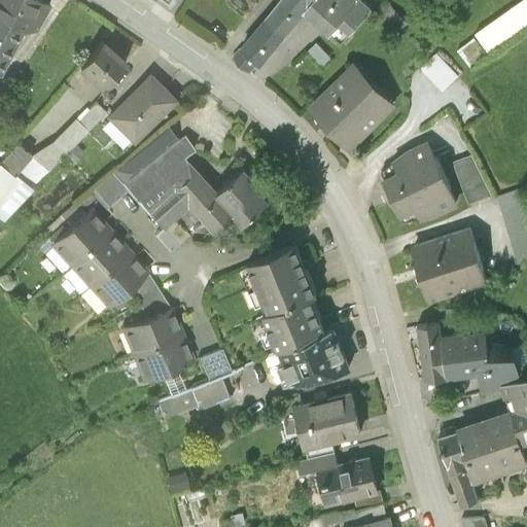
[(0,0),(0,23),(15,32),(32,29),(46,4),(37,0),(0,0)]
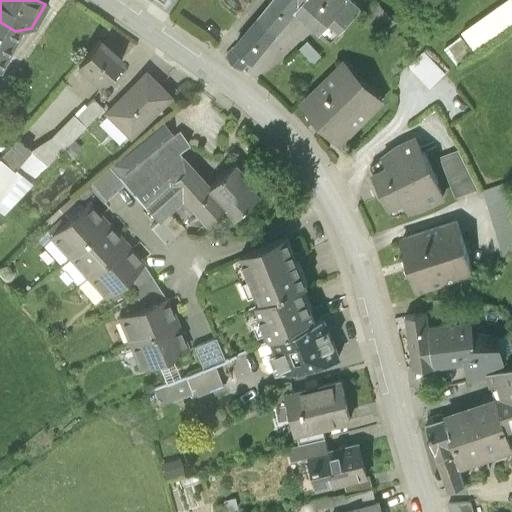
[(292,12),(300,2),(298,0),(269,0),(224,55),(242,70),(292,12)]
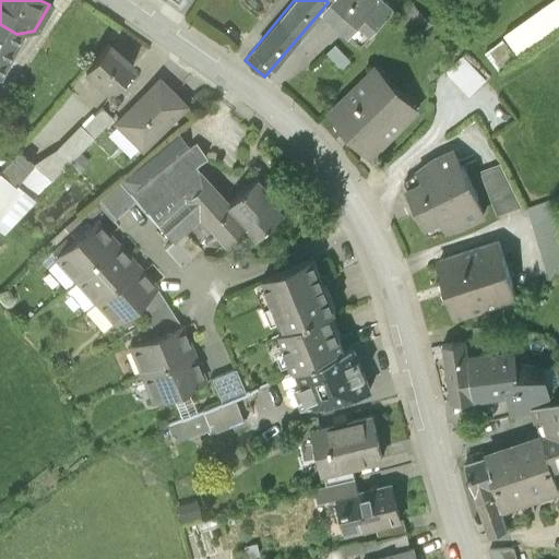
[(329,0),(328,2),(319,13),(347,37),(358,25),(370,35),(394,8),(385,0),(329,0)]
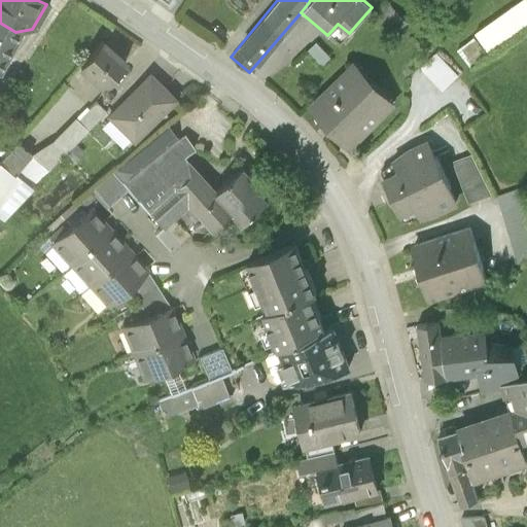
[(486,51),(526,25),(526,0),(516,0),(471,29),(475,34),(486,51)]
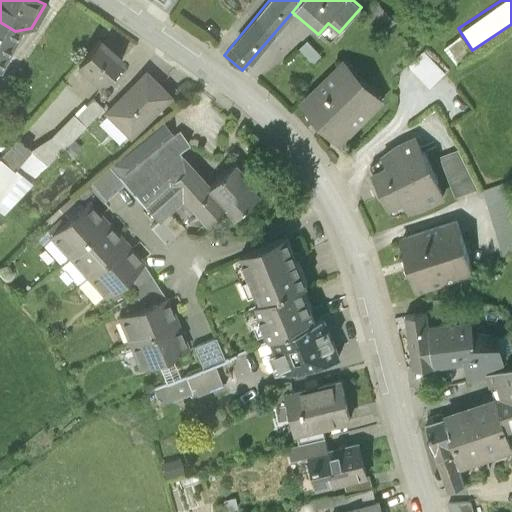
[(394,20),(379,1),(367,11),(382,30),(394,20)]
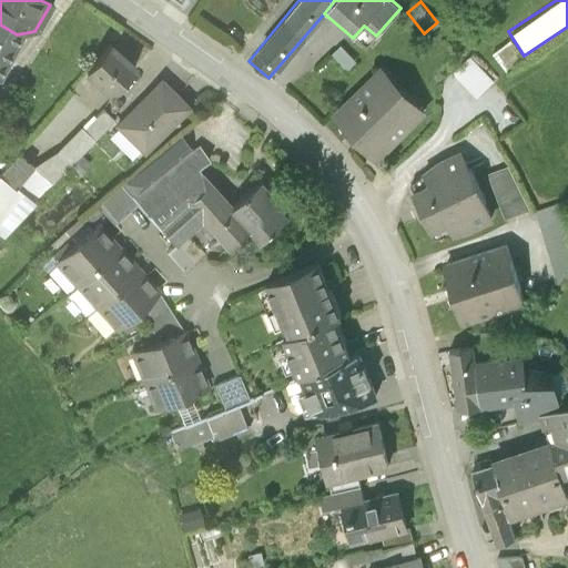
[(17,34),(0,24),(0,74),(20,36),(17,34)]
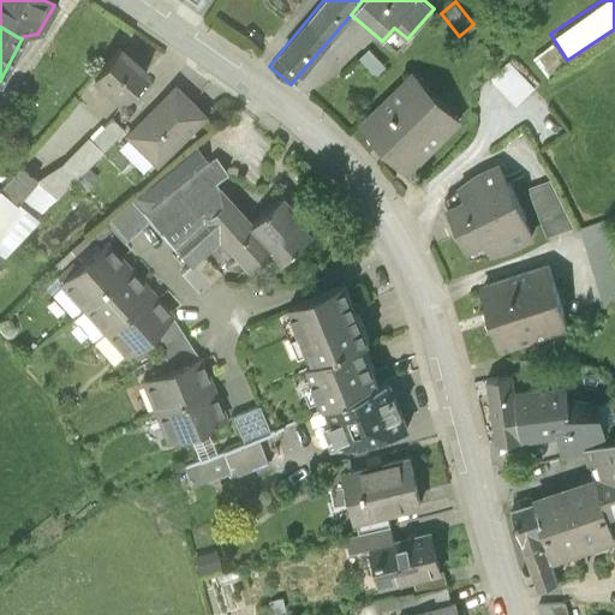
[(567,60),(554,40),(533,54),(548,76),(568,61),(567,60)]
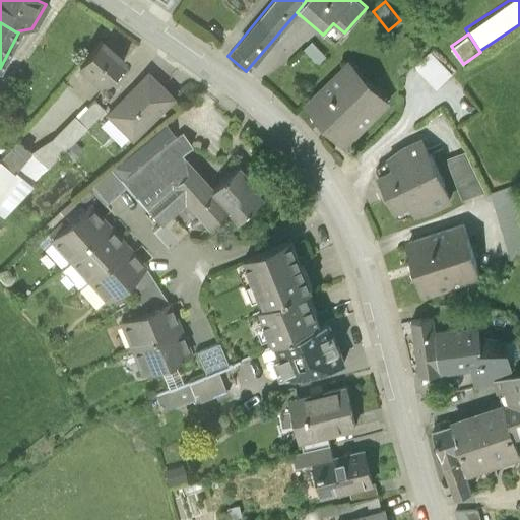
[(123,62),(99,40),(73,69),(98,90),(123,62)]
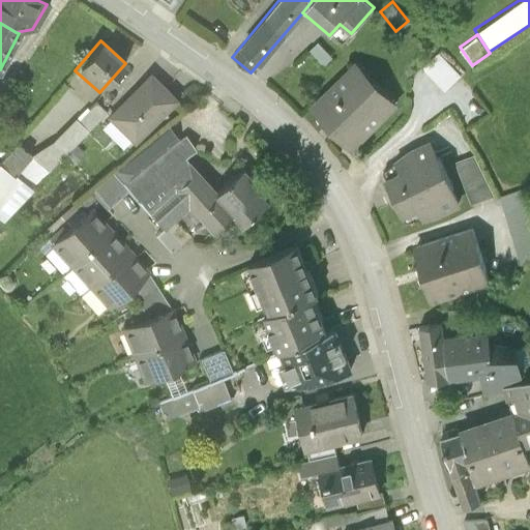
[(439,52),(423,66),(446,90),(462,75),(439,52)]
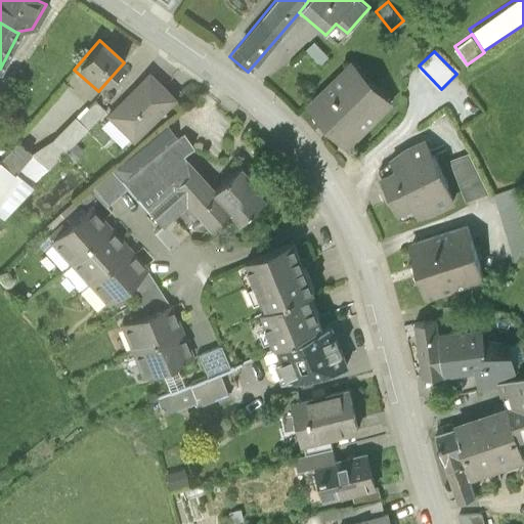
[(395,101),(353,58),(305,106),(347,148),(395,101)]
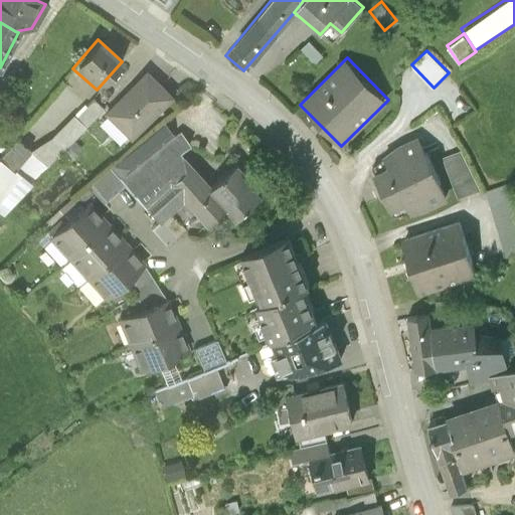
[(144,71),(102,115),(129,141),(171,98),(144,71)]
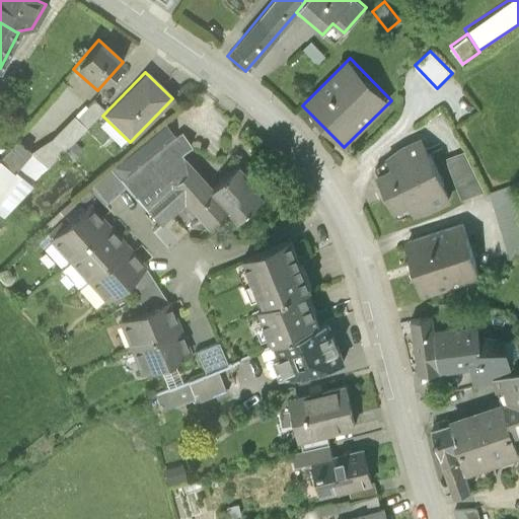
[(0,216),(29,184),(26,183),(46,168),(62,152),(73,141),(85,129),(102,110),(92,100),(75,118),(72,116),(49,139),(27,153),(11,140),(0,153),(0,216)]
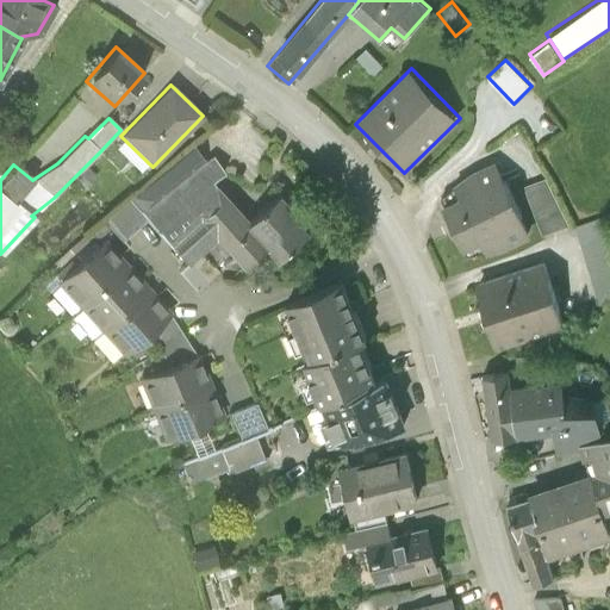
[(148,219),(168,244),(223,195),(211,181),(223,173),(211,155),(139,210),(148,219)]
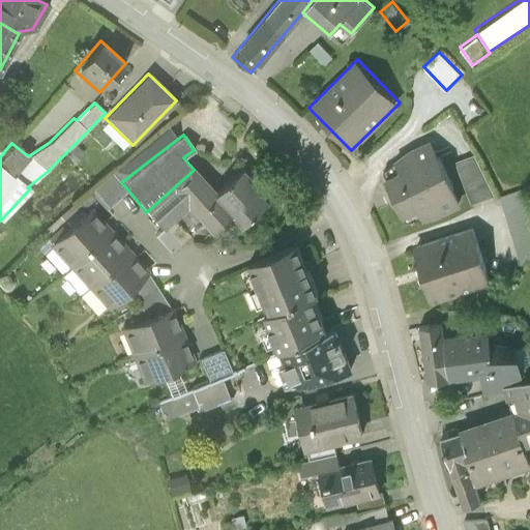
[(461,206),(431,138),(408,148),(393,160),(399,172),(382,179),(401,217),(415,211),(421,222),(440,215),(461,206)]
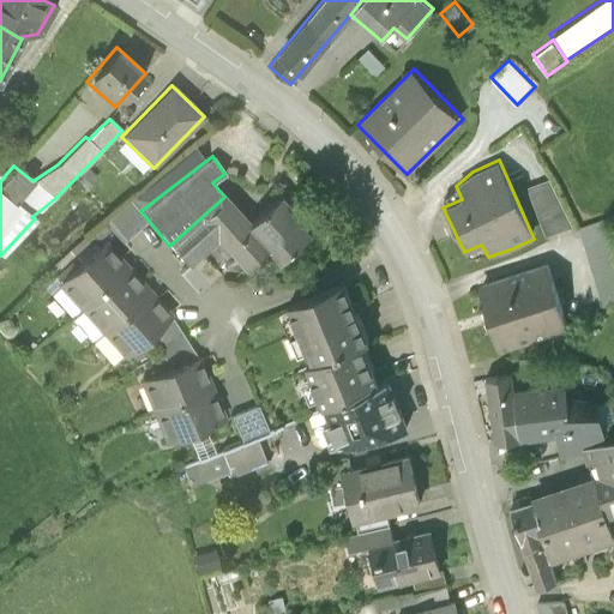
[(86,167),(73,180),(83,190),(97,176),(86,167)]
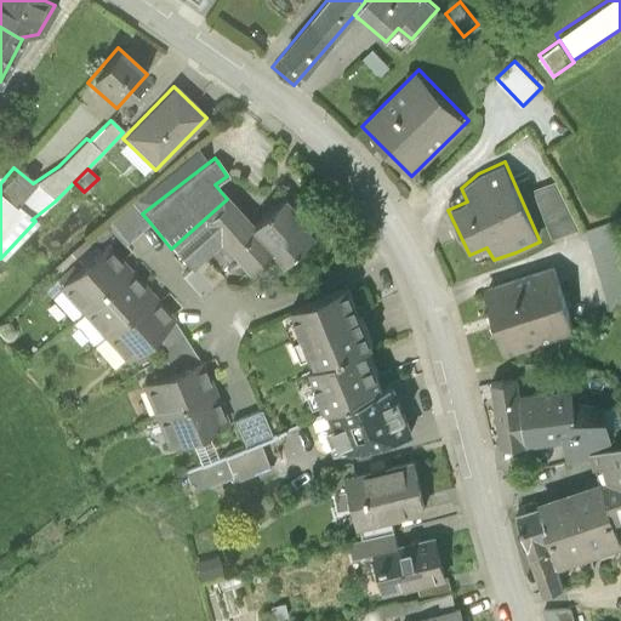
[(556,180),(533,189),(552,238),(580,228),(556,180)]
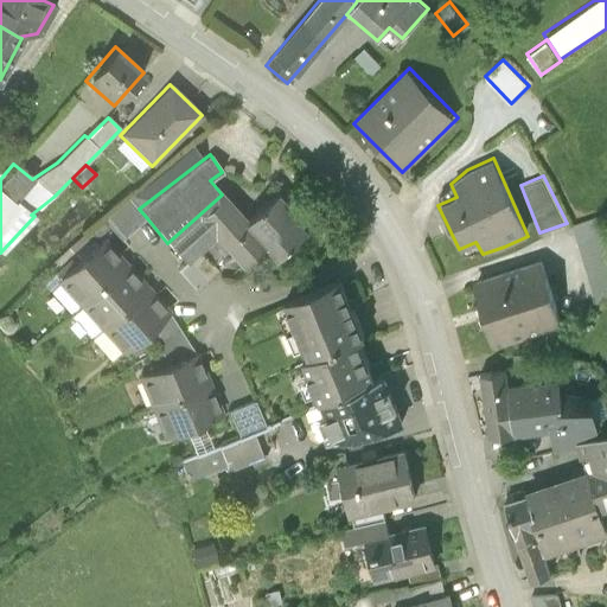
[(222,195),(167,243),(184,266),(199,250),(224,279),(262,250),(275,264),(308,234),(273,193),(244,221),(222,195)]
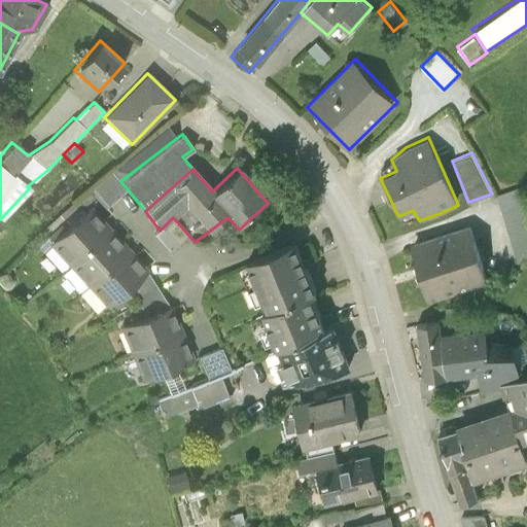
[(128,189),(120,181),(110,170),(90,187),(107,207),(128,189)]
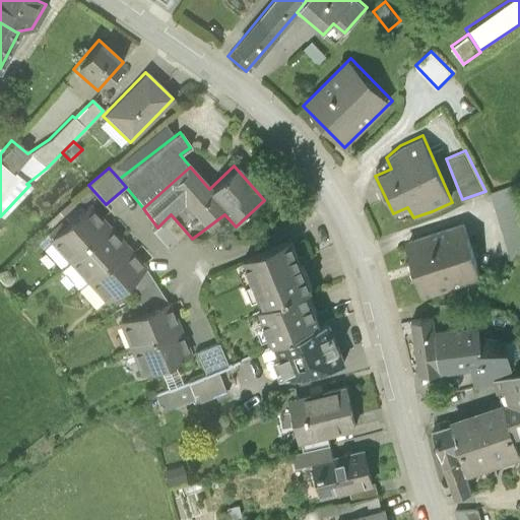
[(108,224),(89,203),(47,241),(65,262),(108,224)]
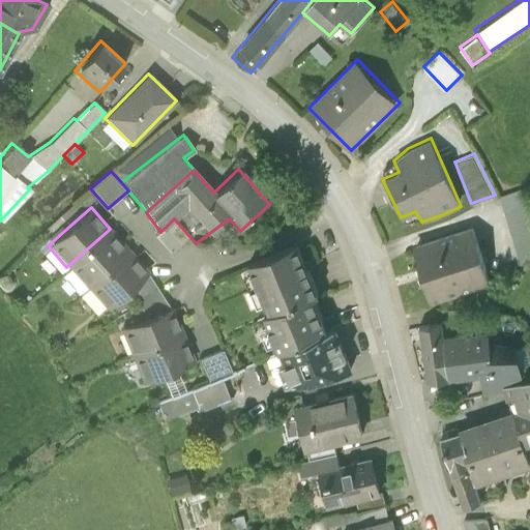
[(491,288),(472,228),(413,245),(432,306),(491,288)]
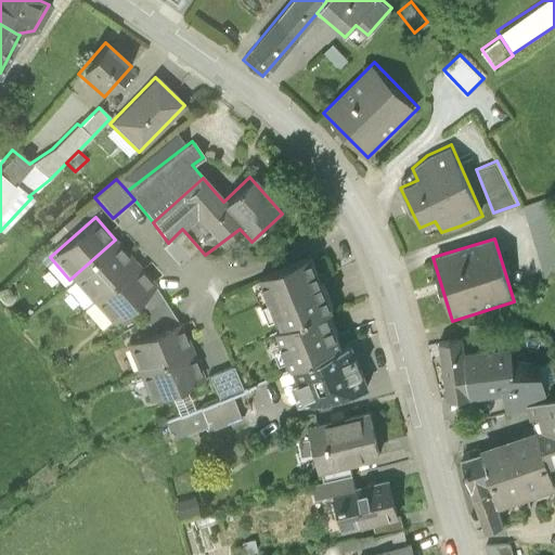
[(115,240),(69,280),(90,301),(134,261),(115,240)]
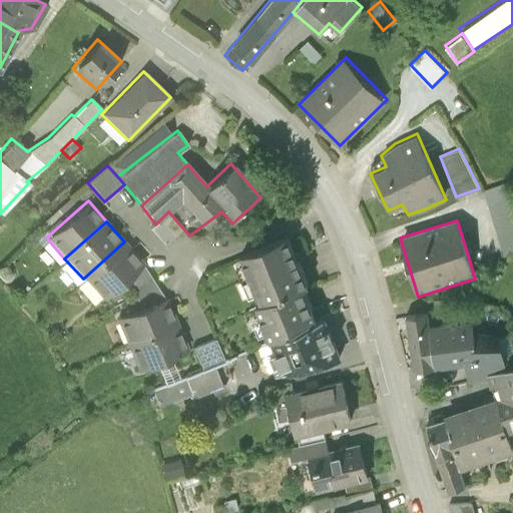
[(304,288),(285,239),(238,259),(258,306),(301,289),(304,288)]
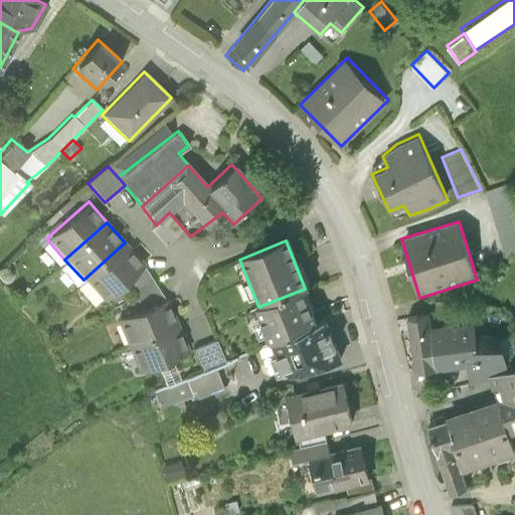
[(125,242),(83,280),(104,302),(107,299),(112,304),(125,294),(121,287),(126,282),(145,265),(125,242)]
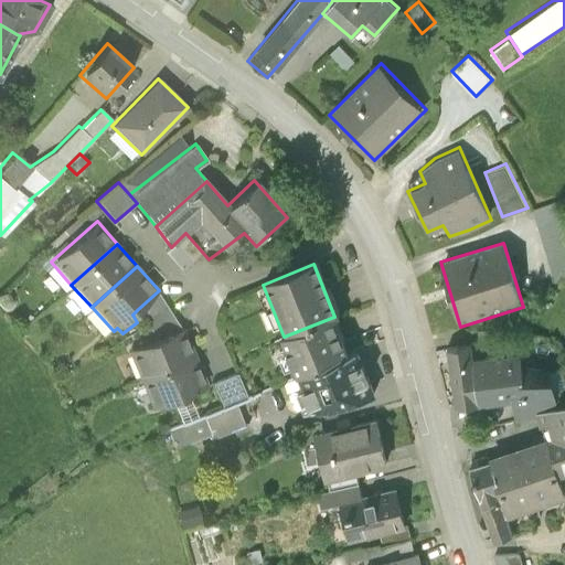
[(138,309),(157,341),(184,330),(159,290),(138,309)]
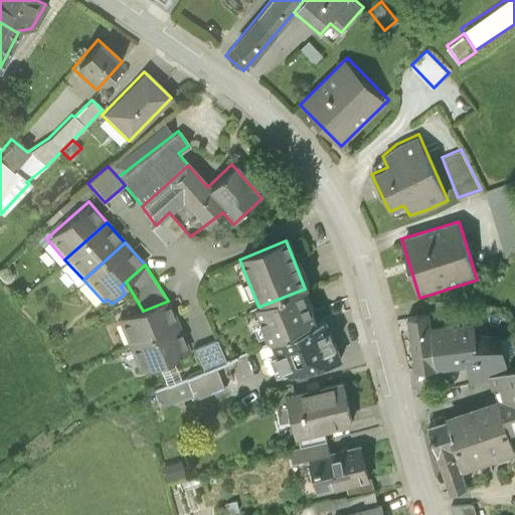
[(302,290),(259,307),(253,310),(269,346),(273,344),(317,326),(302,290)]
